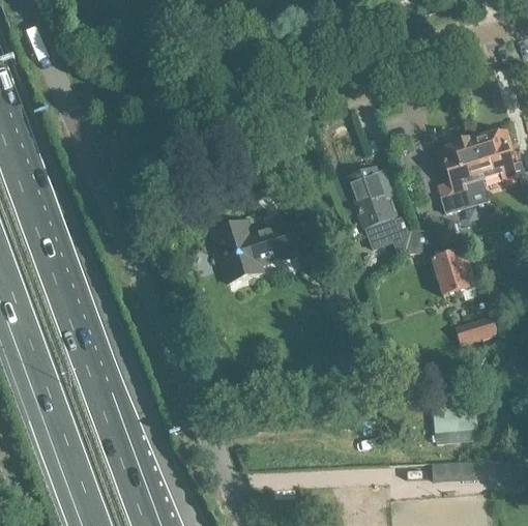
[(472,139),(472,140),(484,179),(501,174),(503,179),(517,175),(524,198),(527,196),(527,170),(524,172),(521,161),(512,163),(507,144),(511,143),(506,128),(486,136),(481,134),(474,136),(472,139)]
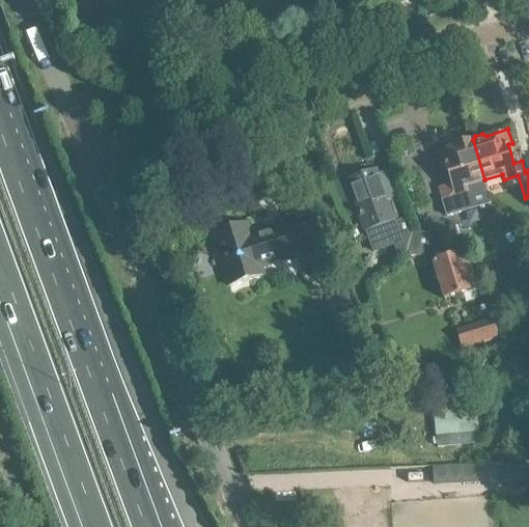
[(436,186),(440,199),(445,214),(472,205),(468,194),(485,189),(482,179),(484,179),(473,140),(471,140),(470,137),(452,143),(453,145),(437,150),(441,164),(445,163),(450,182),(436,186)]
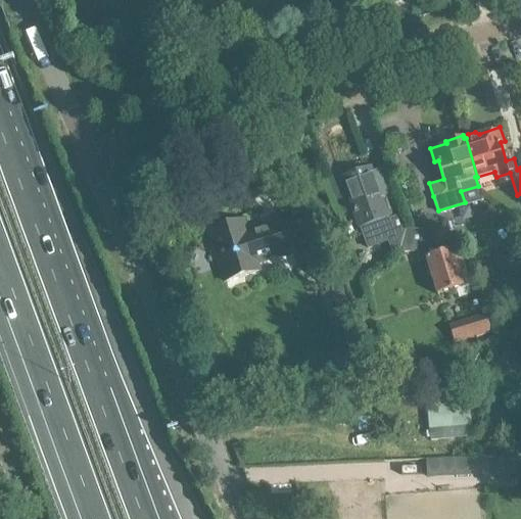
[(368,163),(343,172),(354,202),(351,203),(359,225),(366,246),(386,239),(391,251),(397,249),(405,227),(405,225),(399,211),(387,217),(387,215),(391,214),(384,193),(392,190),(384,164),(370,170),(368,163)]
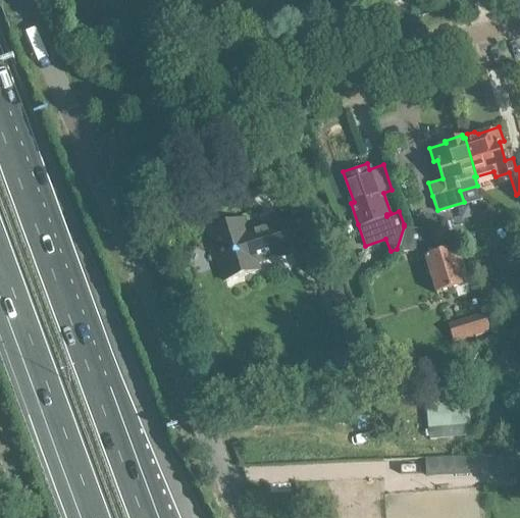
[(243,215),(204,227),(221,280),(260,268),(257,261),(292,251),(280,215),(247,225),(243,215)]
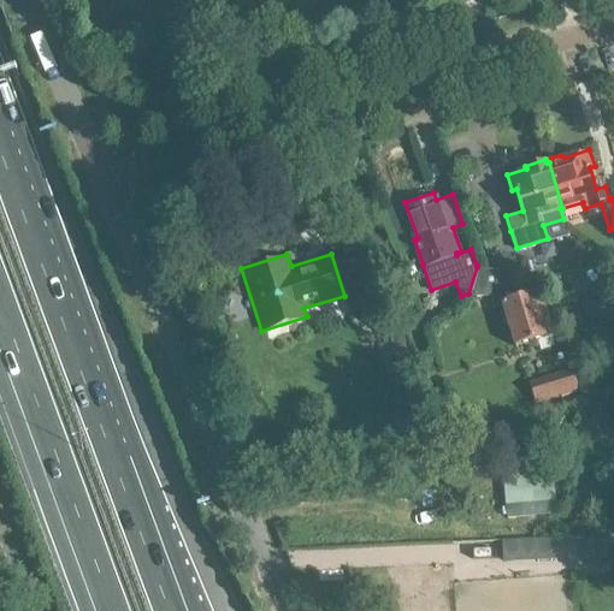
[(523,262),(508,266),(518,295),(531,290),(523,262)]
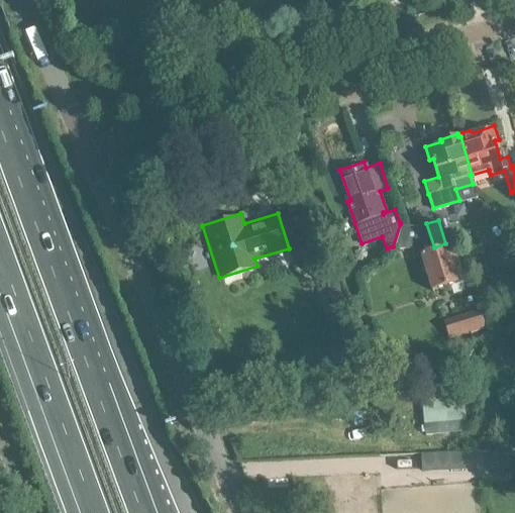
[(393,246),(395,246),(412,245),(414,254),(421,252),(422,255),(419,257),(423,269),(426,268),(432,289),(465,279),(455,249),(450,250),(447,243),(445,243),(434,247),(426,223),(425,224),(400,224),(393,246)]
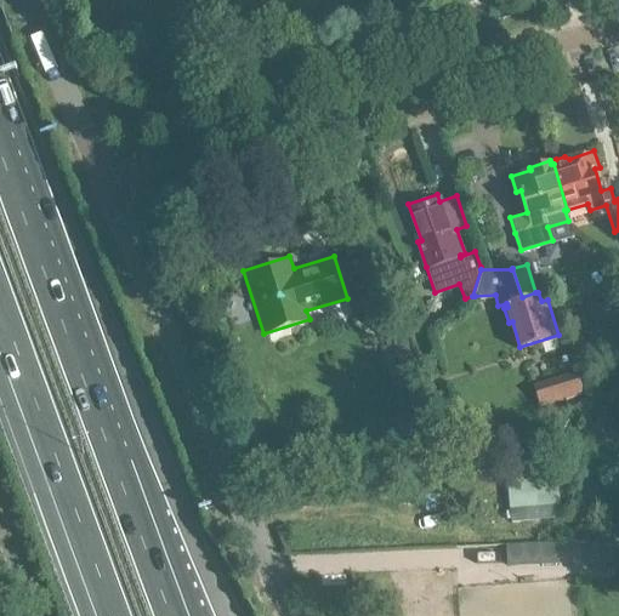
[(414,369),(410,355),(391,361),(395,374),(414,369)]
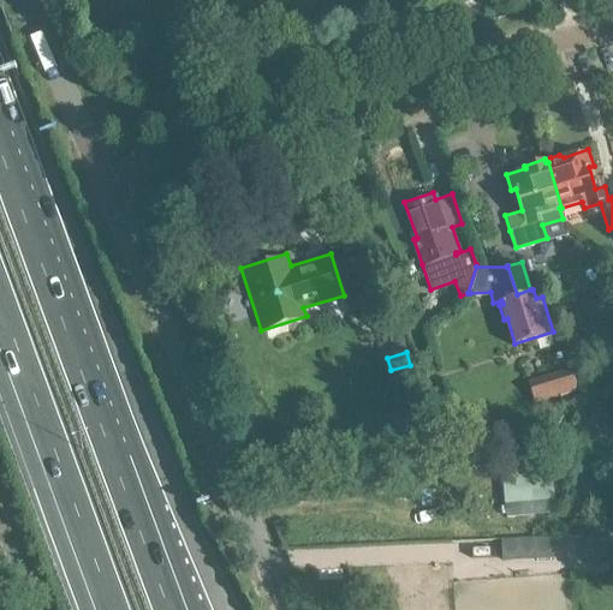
[(577,388),(571,371),(531,383),(536,398),(559,390),(560,393),(577,388)]
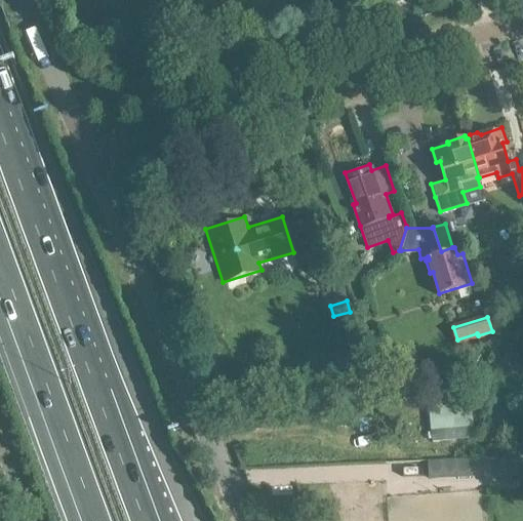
[(426,396),(430,430),(471,425),(467,391),(426,396)]
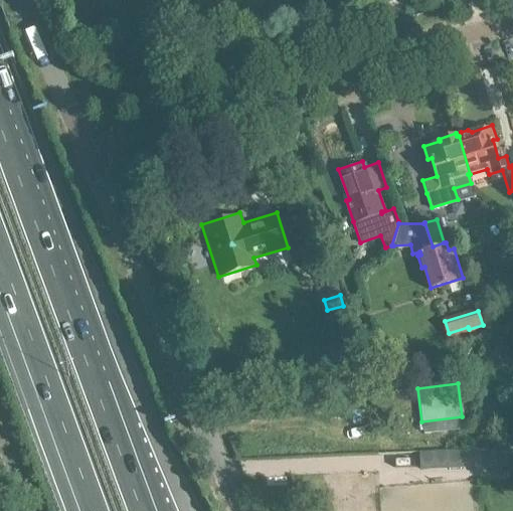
[(512,444),(483,447),(486,468),(512,465),(512,444)]
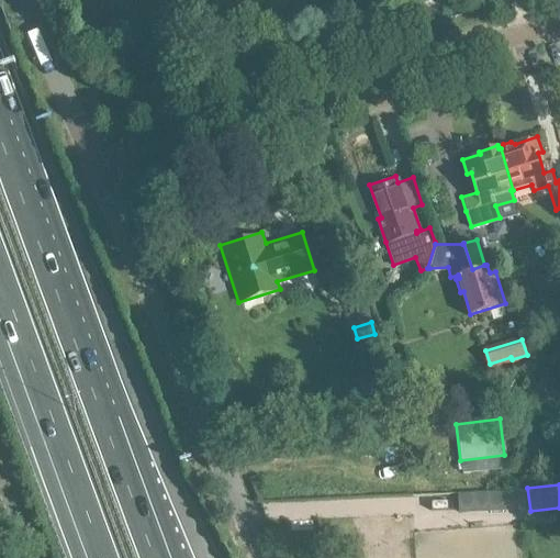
[(502,490),(485,490),(486,508),(502,506),(502,490)]
